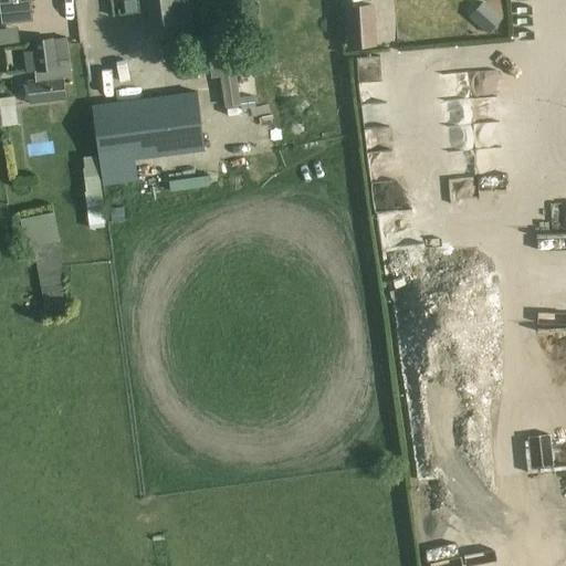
[(0,0),(2,22),(33,20),(30,0),(0,0)]
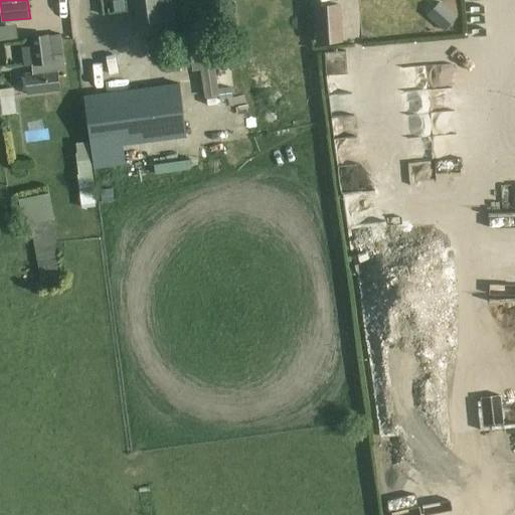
[(158,0),(133,0),(138,35),(162,33),(158,0)]
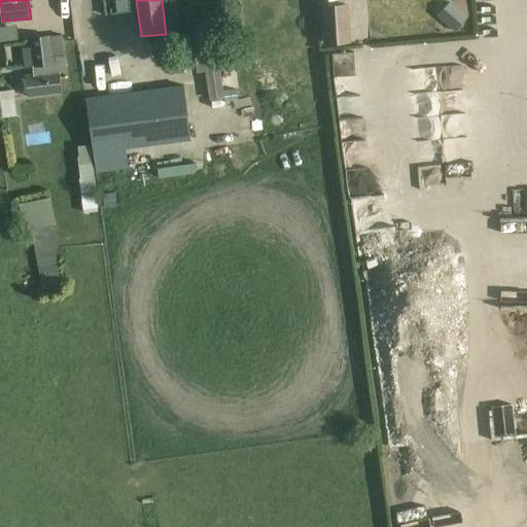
[(469,15),(450,0),(437,14),(456,31),(469,15)]
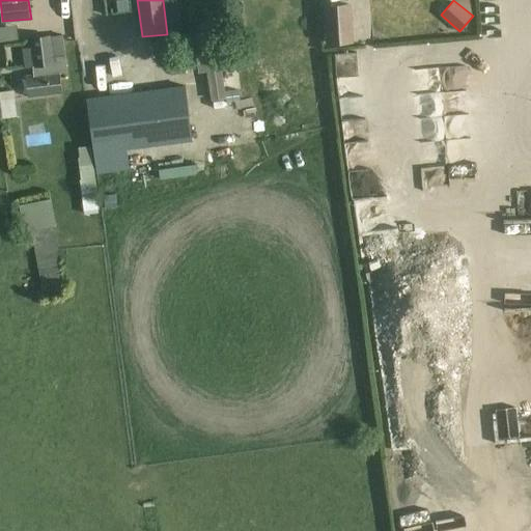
[(324,4),(326,44),(355,42),(352,2),(324,4)]
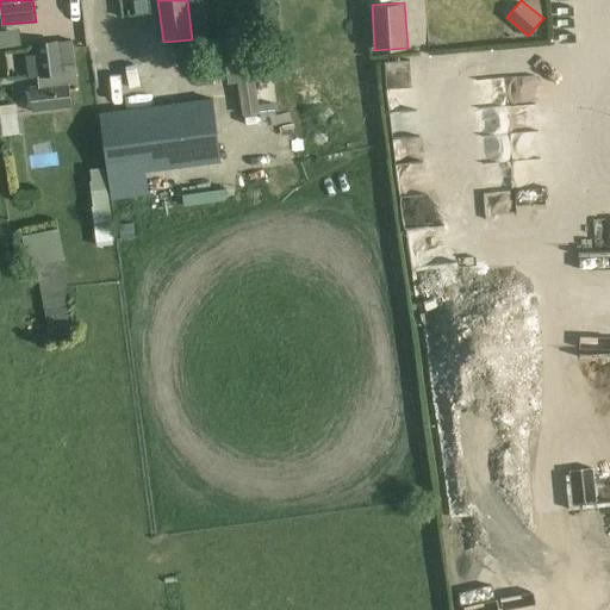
[(241,39),(255,38),(253,19),(240,22),(241,39)]
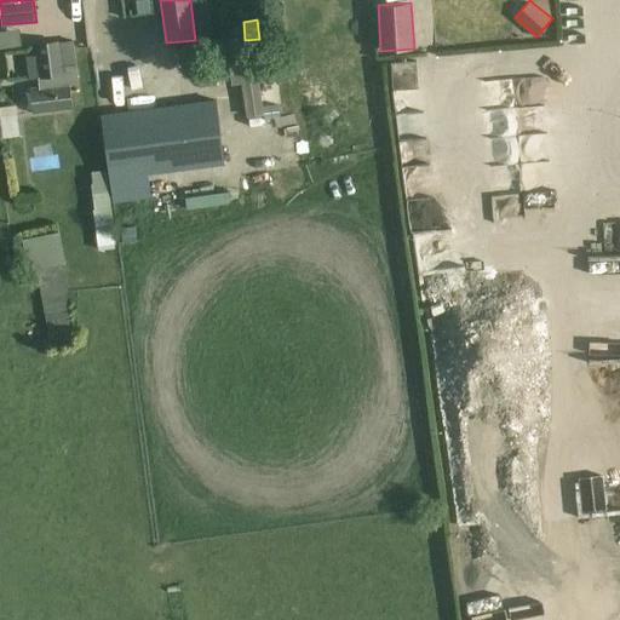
[(34,114),(73,109),(69,85),(79,84),(76,65),(74,41),(59,42),(58,41),(34,44),(36,56),(27,57),(29,79),(38,78),(39,87),(30,89),(34,114)]
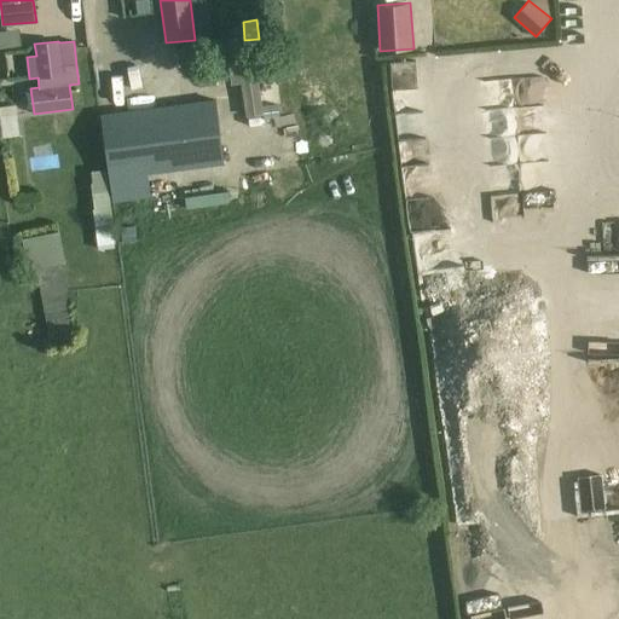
[(5,47),(5,67),(22,65),(22,47),(5,47)]
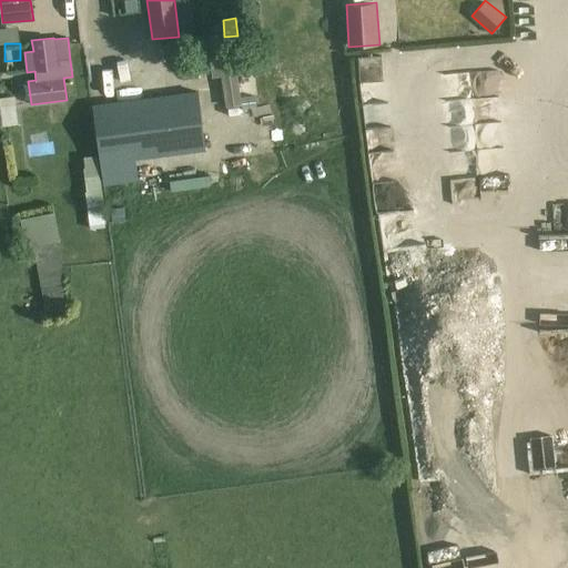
[(357,57),(359,81),(384,79),(382,54),(357,57)]
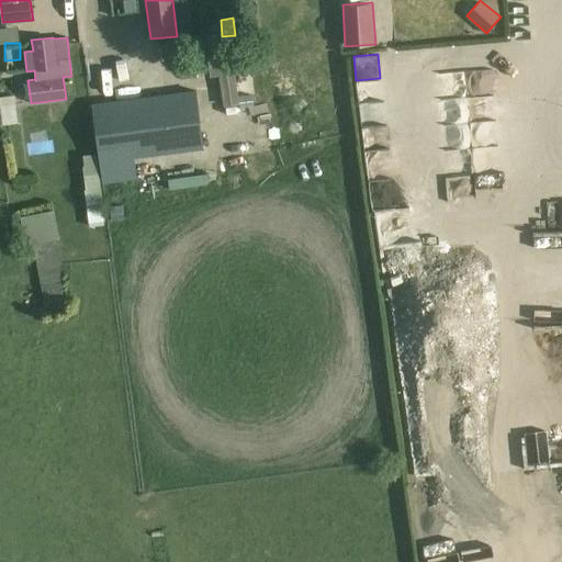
[(248,69),(247,57),(210,63),(211,75),(221,74),(225,105),(237,103),(233,71),(248,69)]
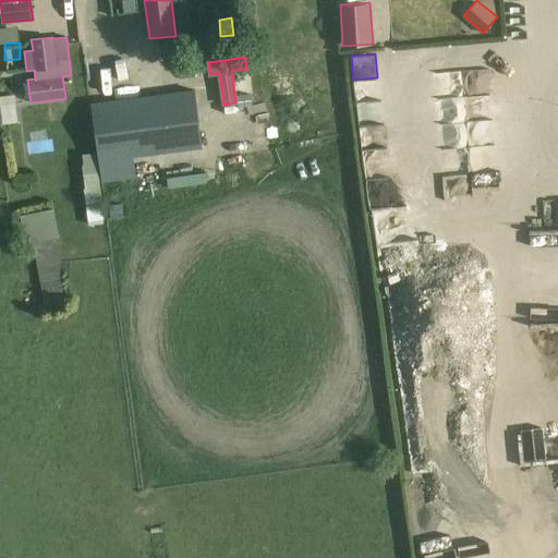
[(191,94),(146,99),(143,75),(102,80),(106,106),(105,106),(111,154),(198,142),(191,94)]
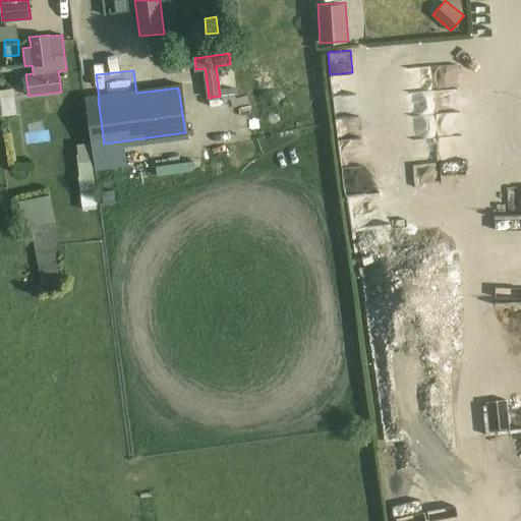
[(0,114),(13,114),(11,85),(0,85),(0,114)]
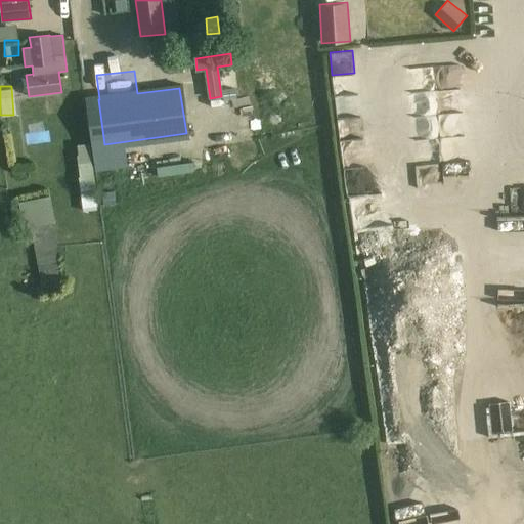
[(90,204),(89,139),(77,139),(78,204),(90,204)]
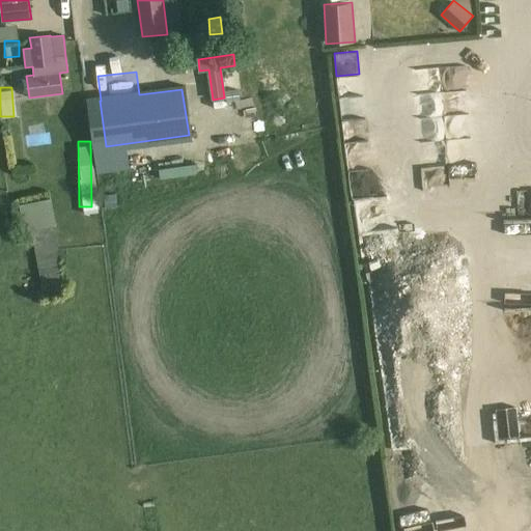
[(25,231),(56,225),(51,199),(20,204),(25,231)]
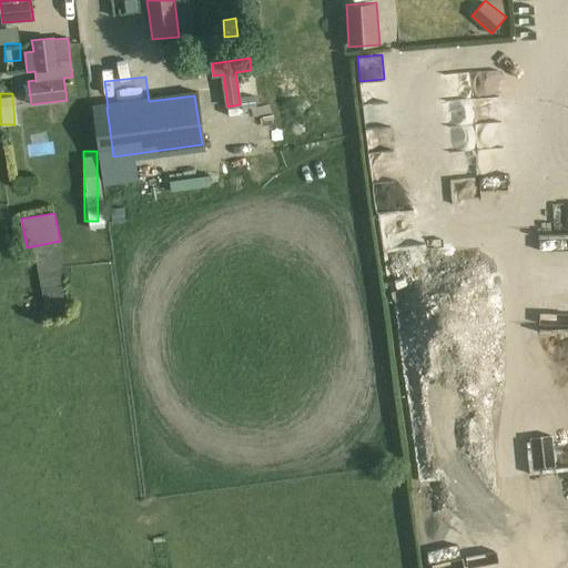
[(567,321),(537,322),(538,343),(547,342),(548,377),(567,376),(567,343),(567,342),(567,321)]
